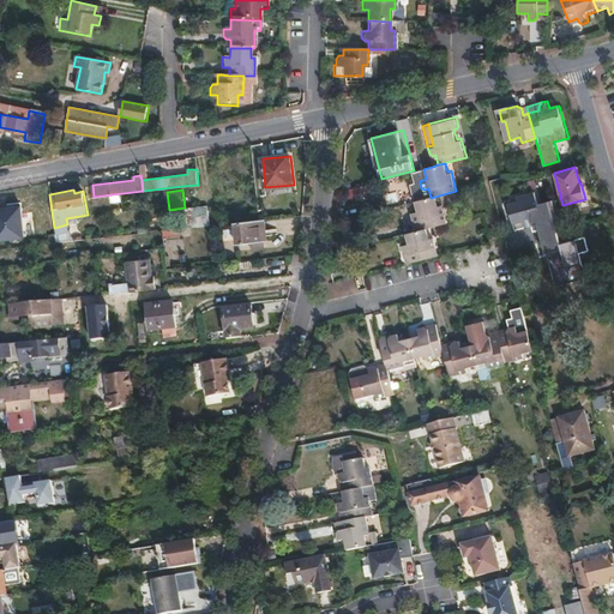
[(396,191),(385,194),(387,203),(398,200),(396,191)]
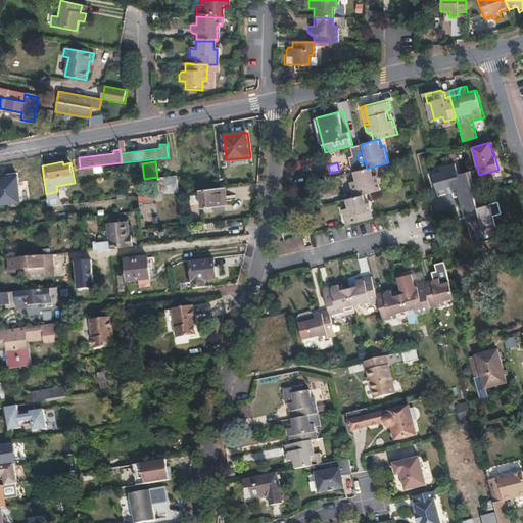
[(362,170),(352,172),(354,179),(349,181),(351,186),(355,188),(358,188),(360,196),(364,195),(381,190),(377,177),(383,175),(381,164),(367,169),(362,170)]
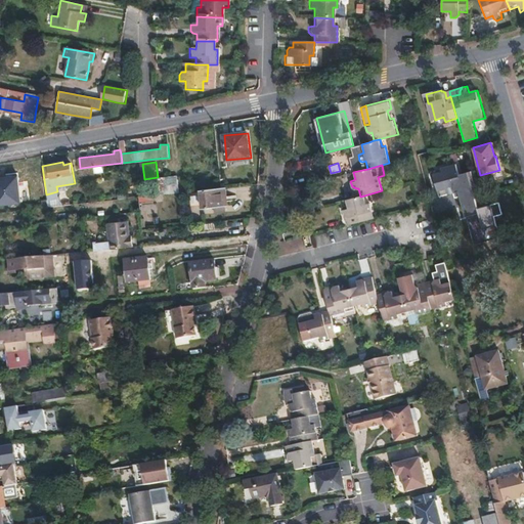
[(95,166),(81,168),(81,175),(96,174),(95,166)]
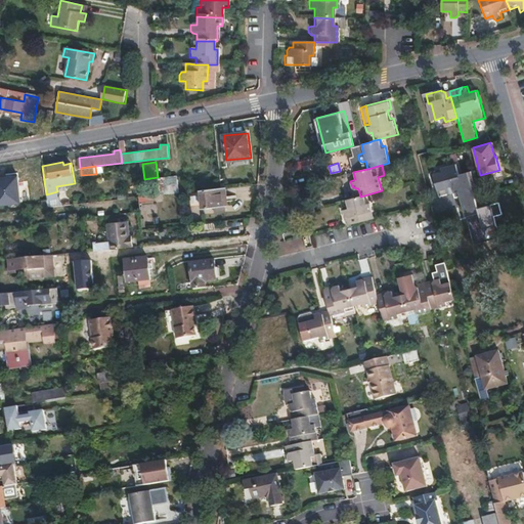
[(443,173),(438,175),(443,191),(448,190),(449,194),(455,193),(456,189),(455,186),(463,184),(457,166),(442,170),(443,173)]
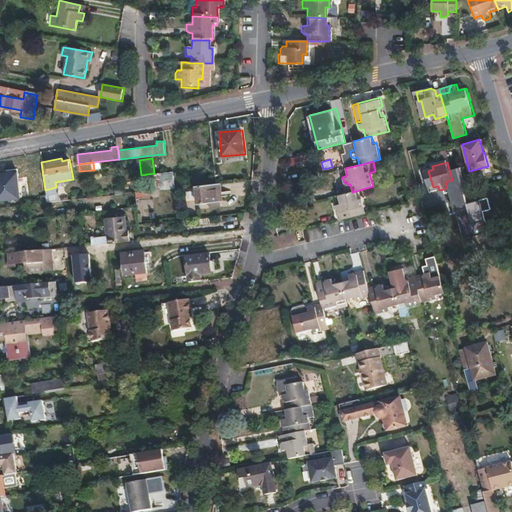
[(16,171),(0,172),(0,200),(19,199),(16,171)]
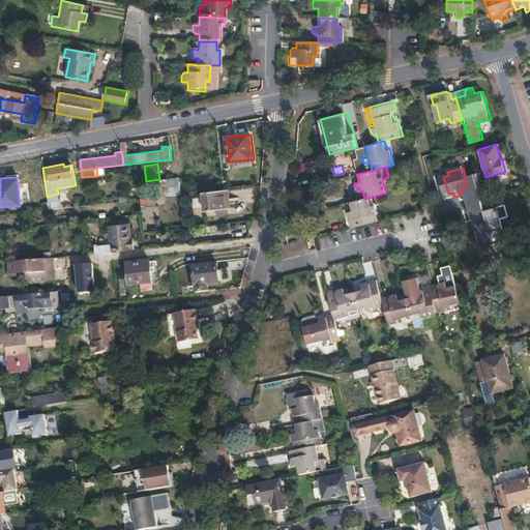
[(162,197),(180,195),(178,178),(159,180),(162,197)]
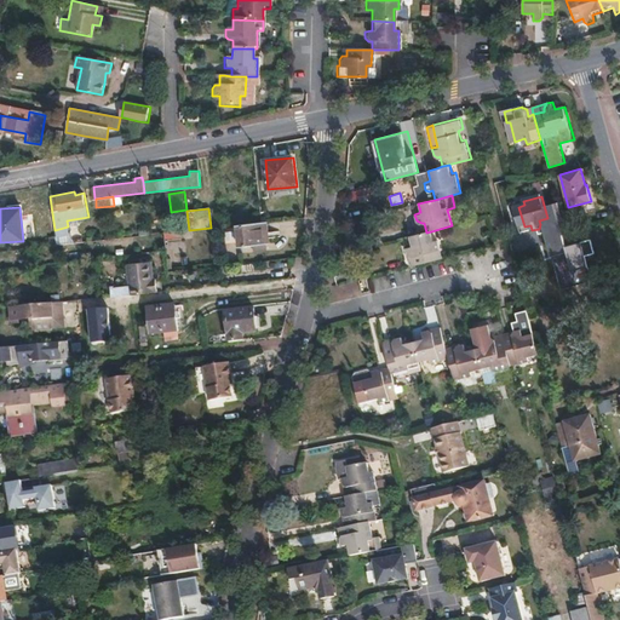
[(550,227),(547,218),(539,220),(540,224),(539,229),(550,227)]
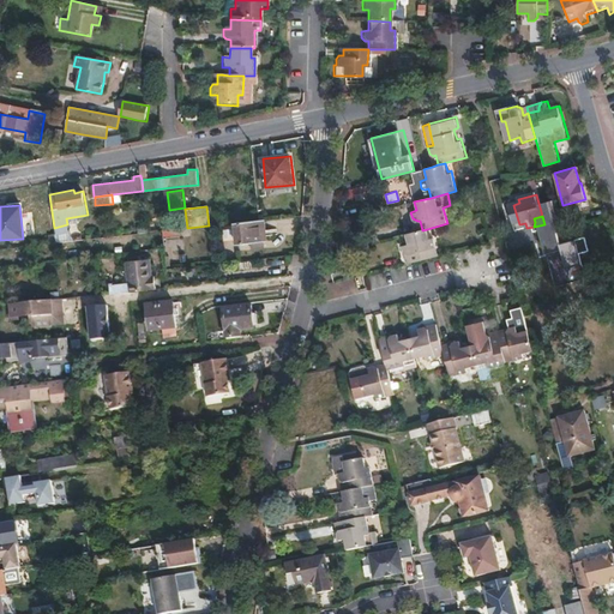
[(272,236),(271,218),(260,220),(248,221),(251,239),(272,236)]
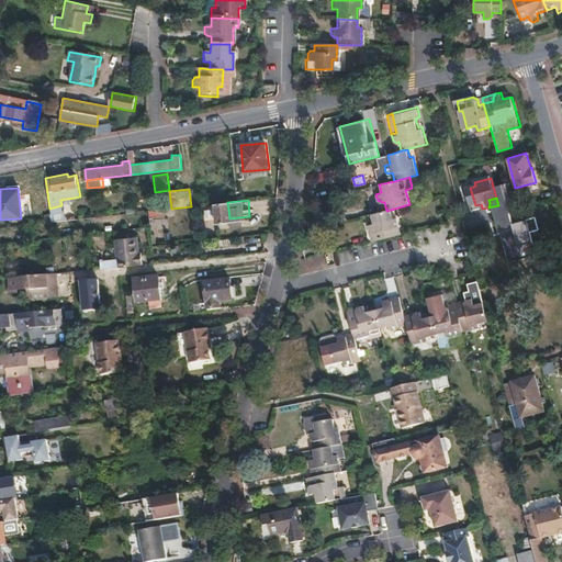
[(382,202),(378,200),(380,212),(386,211),(384,202),(382,202)]
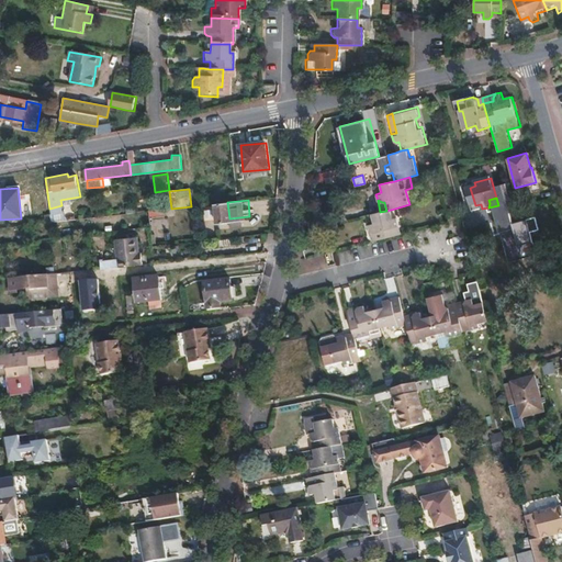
[(49,209),(49,215),(63,212),(62,205),(49,209)]
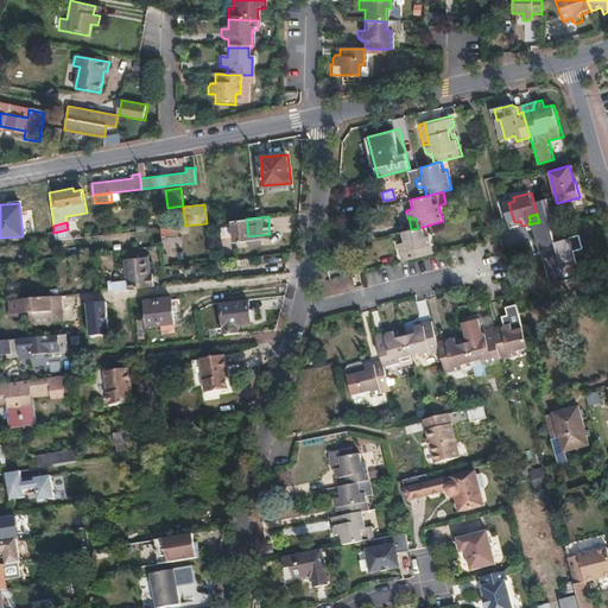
[(178,225),(160,228),(163,236),(181,233),(178,225)]
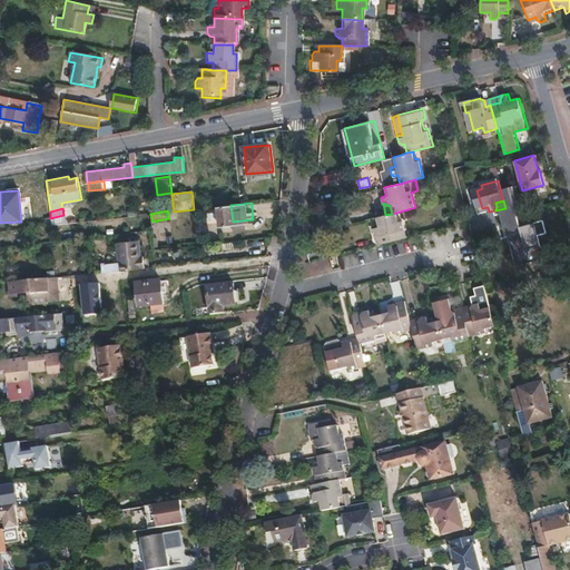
[(384,243),(408,236),(403,219),(399,220),(396,213),(392,214),(385,215),(377,217),(380,226),(374,228),(375,234),(380,236),(382,235),(384,243)]
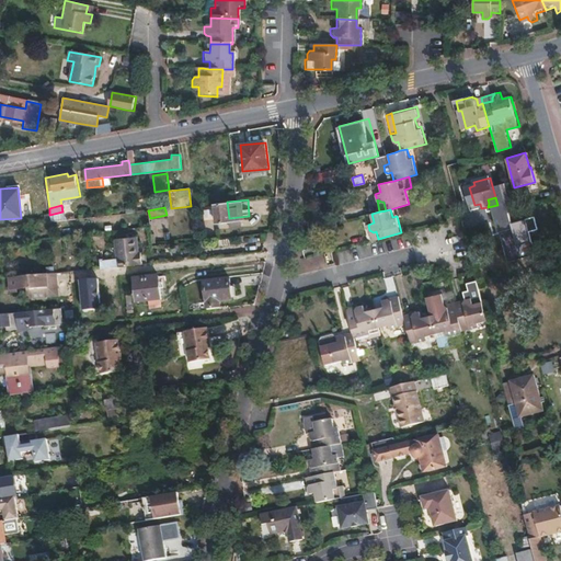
[(229,222),(230,230),(242,227),(241,219),(229,222)]
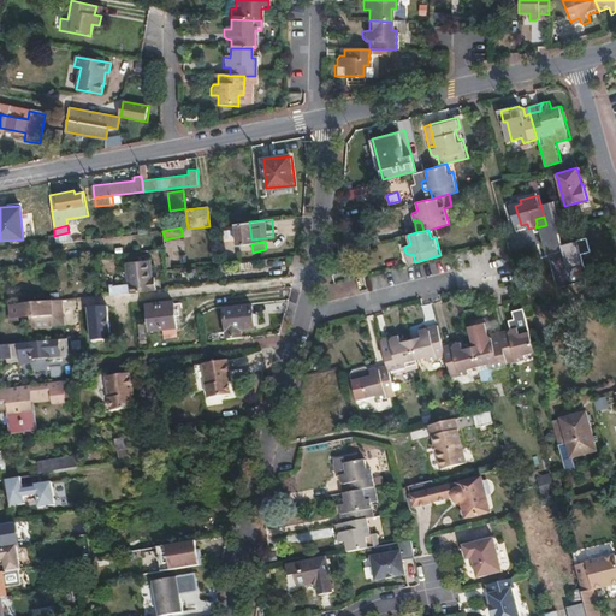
[(126,274),(149,272),(148,259),(125,261),(126,274)]
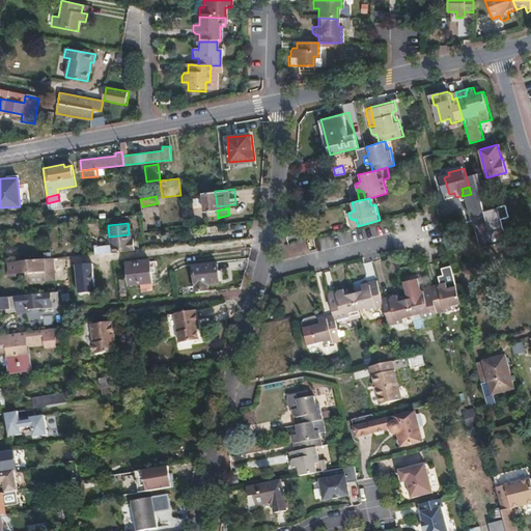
[(130,239),(129,234),(109,236),(111,253),(127,251),(134,250),(133,238),(130,239)]
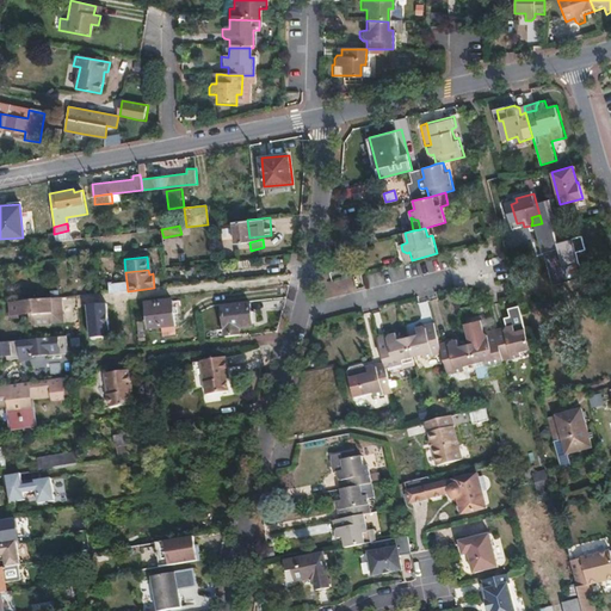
[(61,314),(59,300),(10,304),(11,313),(12,316),(18,315),(29,315),(32,314),(34,325),(34,326),(48,325),(47,316),(61,314)]
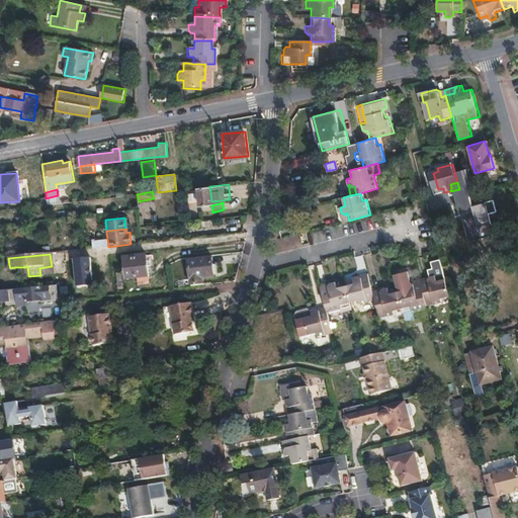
[(148,276),(146,255),(122,257),(125,279),(148,276)]
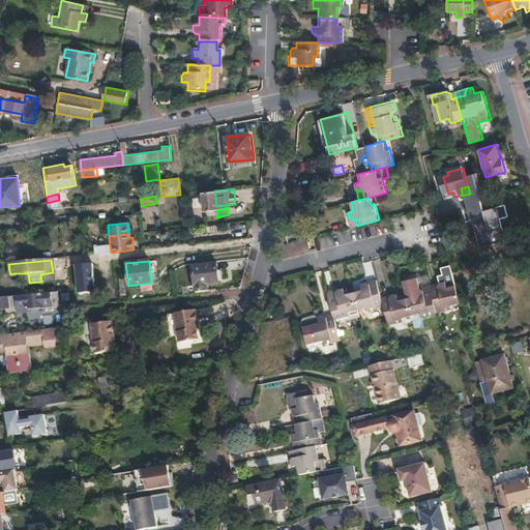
[(193,266),(196,293),(207,291),(206,284),(218,284),(216,264),(193,266)]
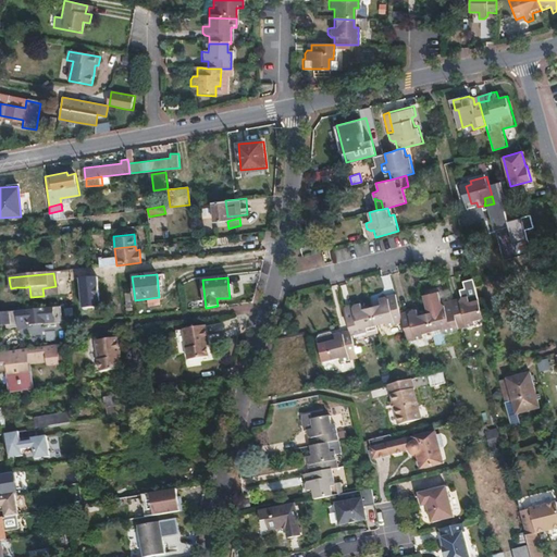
[(56,294),(56,286),(42,288),(44,296),(56,294)]
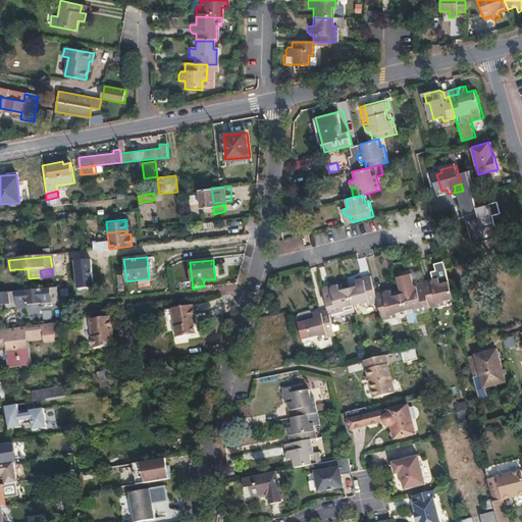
[(405,309),(408,322),(418,320),(415,310),(430,306),(425,284),(418,286),(417,283),(414,281),(410,270),(395,273),(400,292),(405,309)]
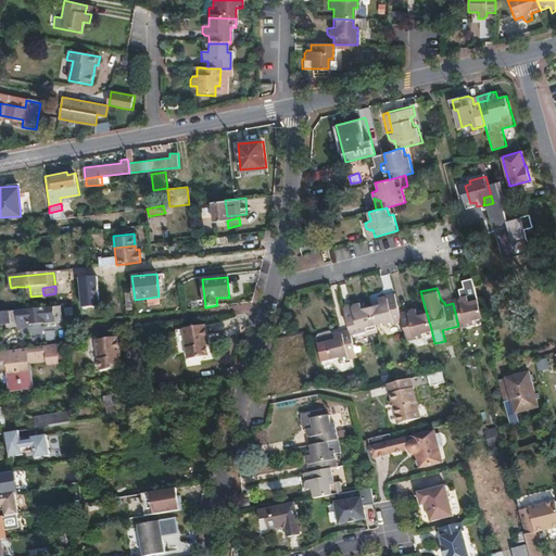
[(371,304),(376,324),(387,320),(387,324),(403,319),(396,298),(390,300),(389,295),(386,293),(380,295),(381,302),(371,304)]
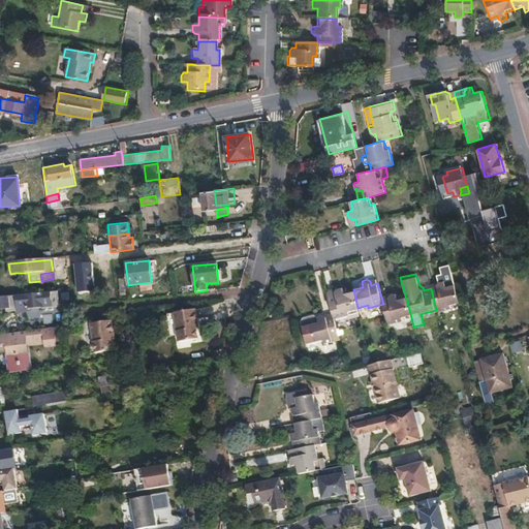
[(431,288),(436,310),(453,306),(452,302),(459,300),(457,290),(455,282),(447,285),(445,279),(440,280),(437,284),(438,287),(431,288)]
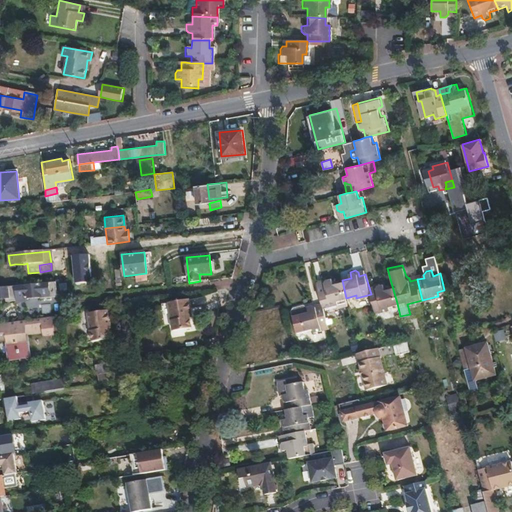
[(415,274),(417,279),(424,278),(423,275),(426,271),(415,274)]
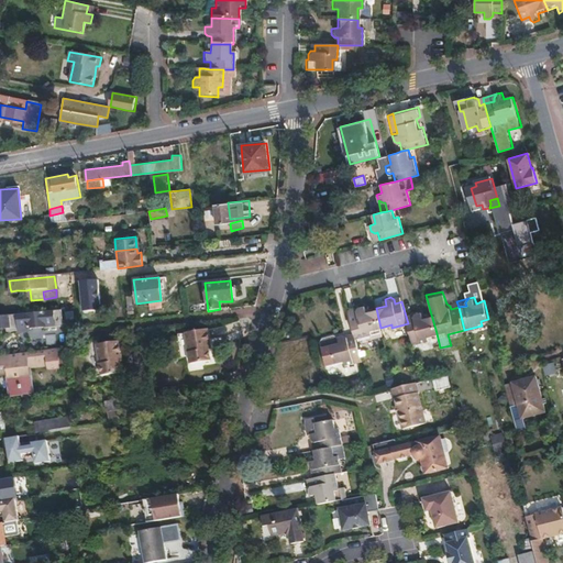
[(373,329),(381,328),(376,308),(367,310),(365,304),(360,306),(357,309),(357,312),(351,315),(355,332),(356,337),(373,332),(373,329)]
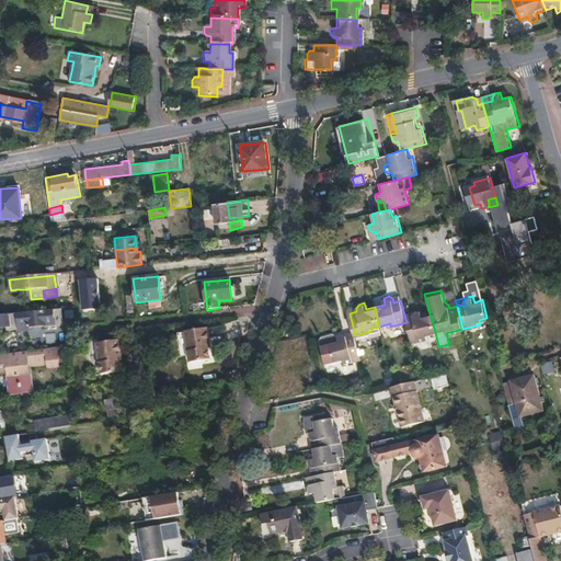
[(356,308),(358,305),(347,307),(350,313),(356,311),(356,308)]
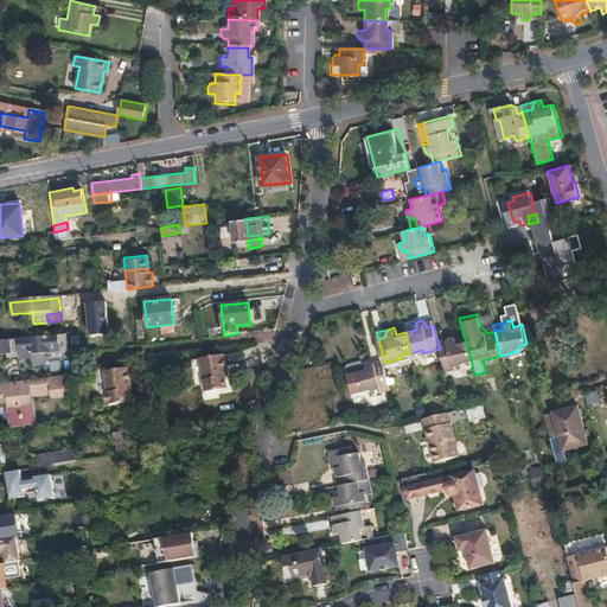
[(66,334),(0,340),(0,353),(6,353),(7,356),(20,355),(20,351),(30,351),(30,353),(49,352),(49,353),(68,351),(66,334)]
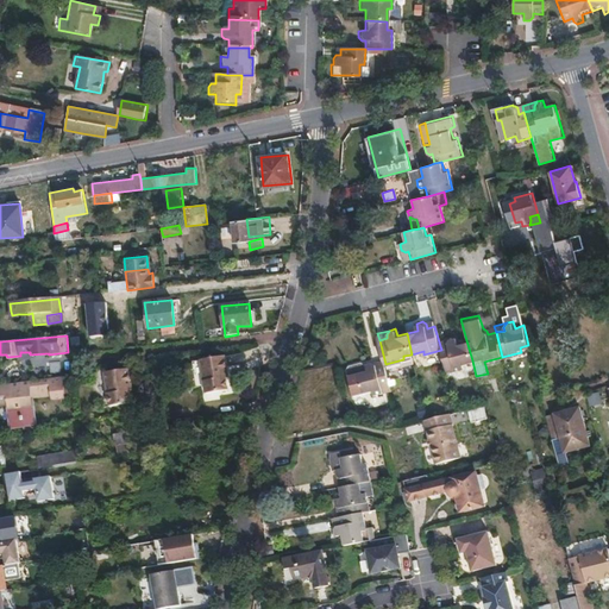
[(463,363),(472,360),(466,340),(458,343),(456,336),(450,338),(447,340),(449,345),(441,347),(447,371),(464,366),(463,363)]
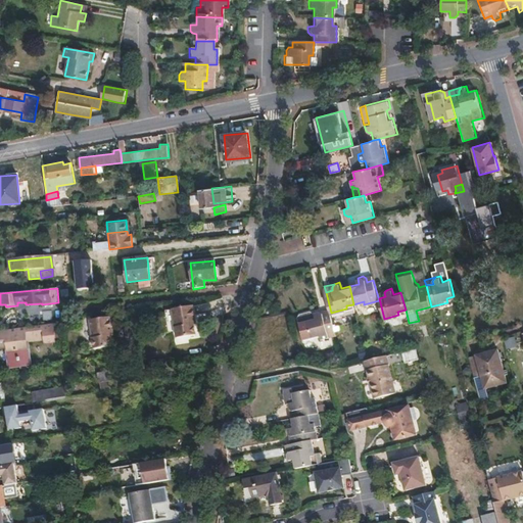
[(196,324),(194,305),(165,308),(168,329),(176,332),(177,338),(196,335),(194,324),(196,324)]
